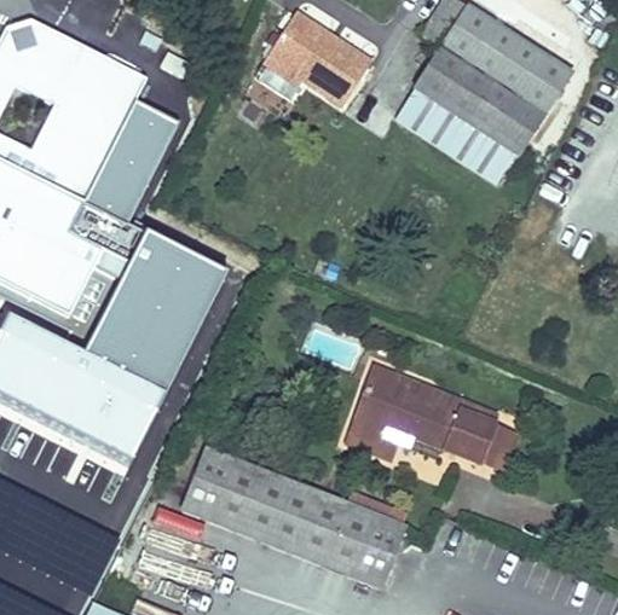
[(442,0),(420,36),(440,50),(466,9),(452,0),(442,0)]
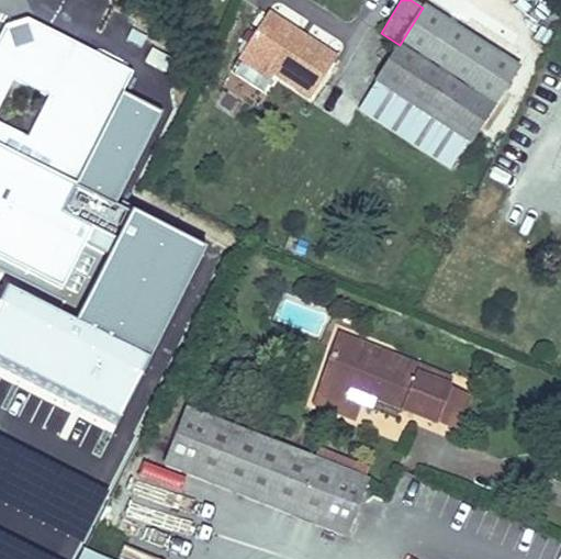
[(310,96),(338,53),(270,8),(234,64),(238,66),(242,62),(270,80),(275,73),(310,96)]
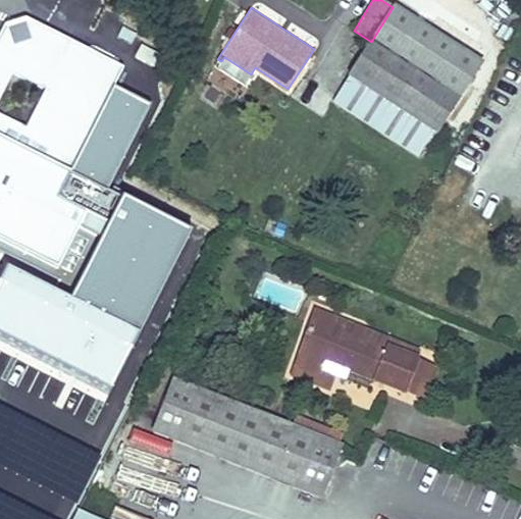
[(480,61),(393,7),(371,42),(351,74),(438,128),(480,61)]
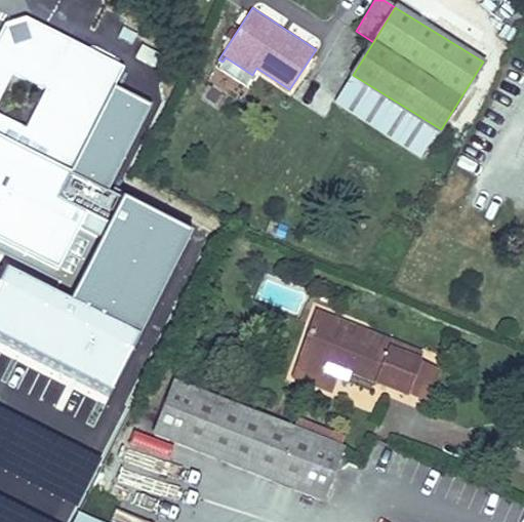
[(115,85),(125,66),(28,15),(5,24),(0,33),(0,249),(76,287),(69,302),(7,271),(0,284),(0,337),(111,393),(192,232),(108,190),(151,104),(115,85)]
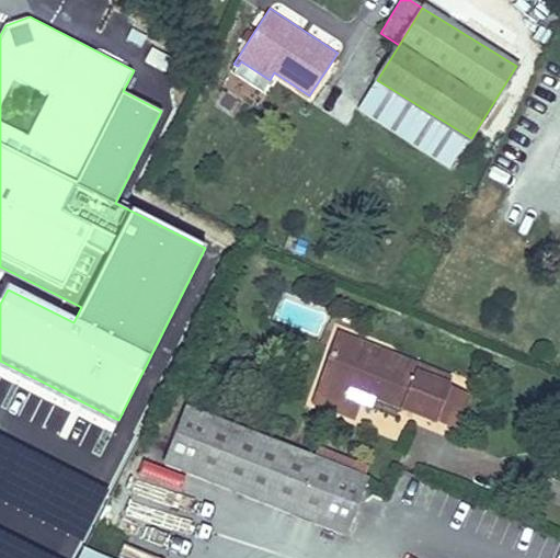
[(270,80),(241,61),(238,66),(235,71),(263,90),(270,80)]
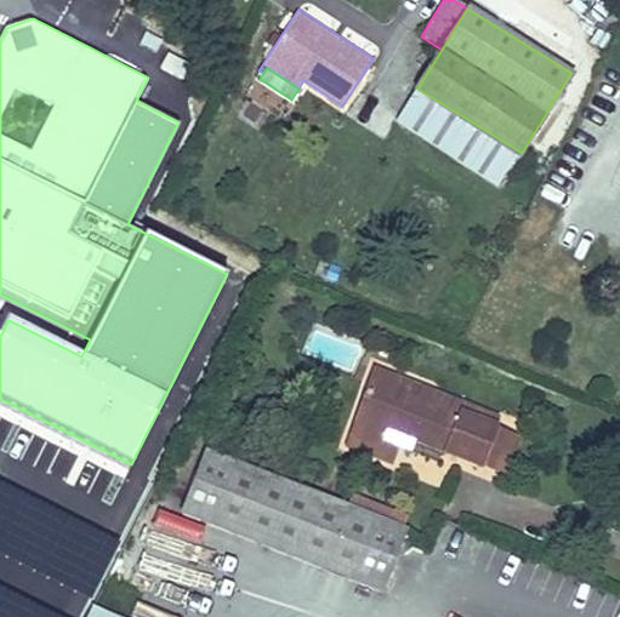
[(522,153),(417,89),(398,119),(502,183),(522,153)]
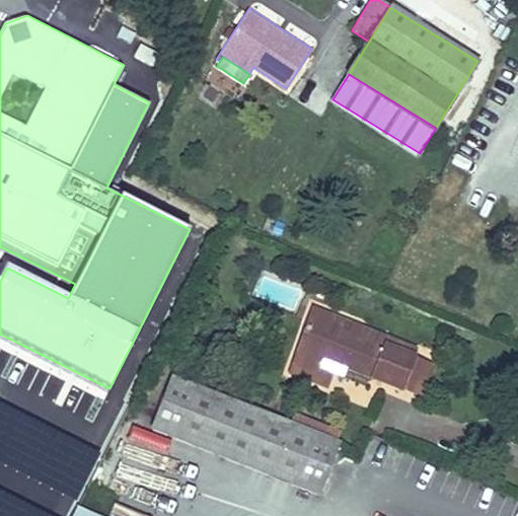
[(328,319),(346,314),(314,302),(310,313),(328,319)]
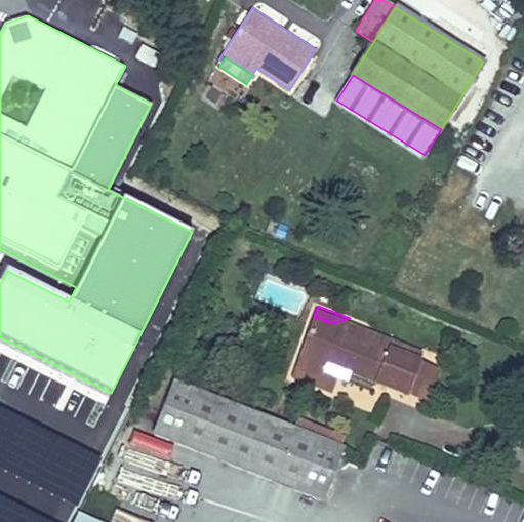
[(419,357),(424,346),(405,339),(390,347),(363,336),(367,325),(350,318),(332,323),(314,317),(292,374),(332,390),(337,376),(348,380),(350,376),(373,386),(375,380),(405,392),(419,357)]
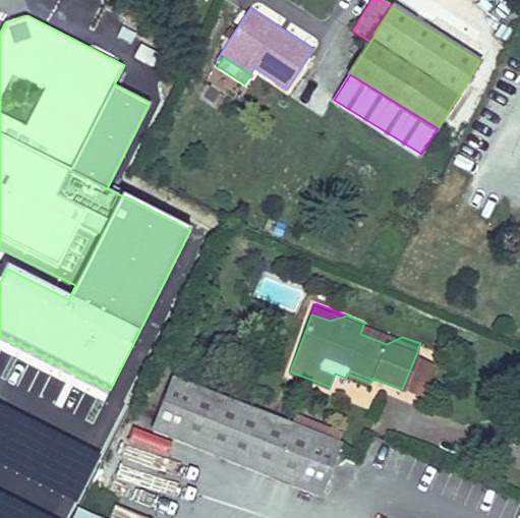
[(360,334),(387,344),(402,337),(364,323),(360,334)]
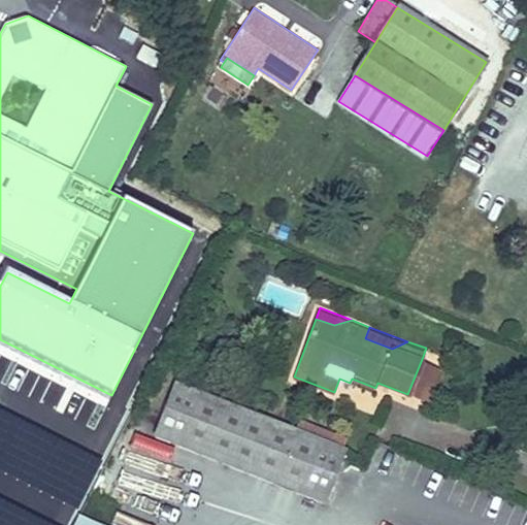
[(422,359),(407,394),(437,405),(451,370),(422,359)]
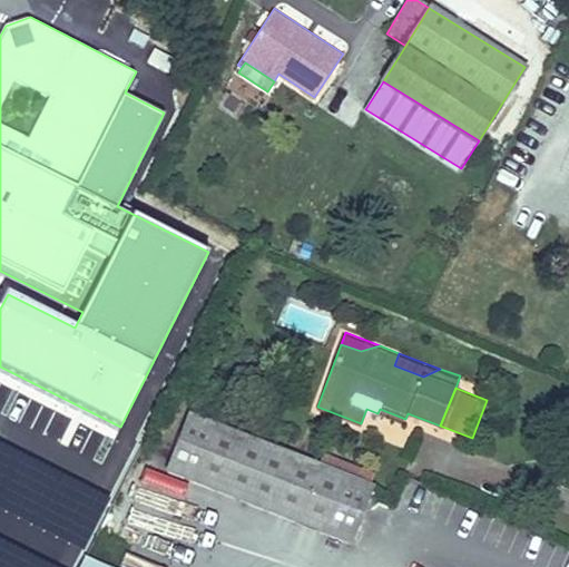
[(321,461),(188,410),(166,468),(352,539),(374,482),(370,480),(374,471),(324,452),(321,461)]
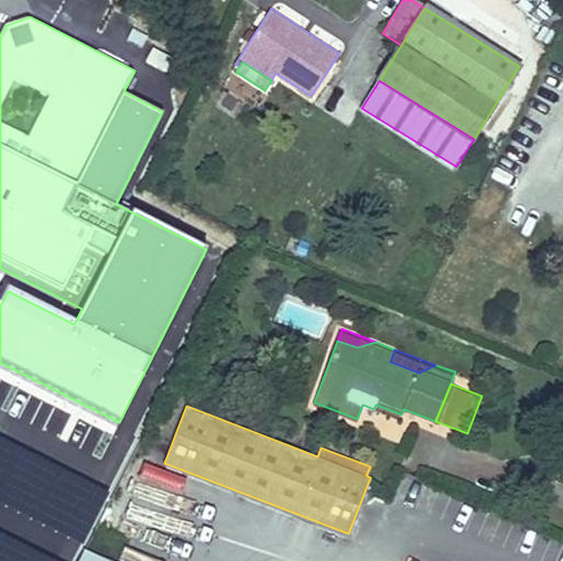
[(0,434),(0,499),(82,542),(109,489),(0,434)]
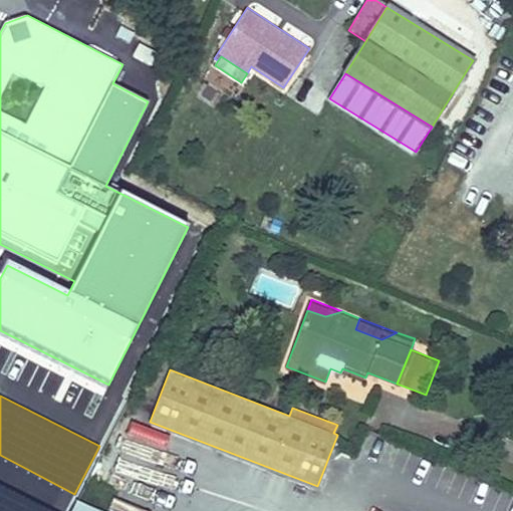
[(53,510),(0,483),(0,510),(53,510)]
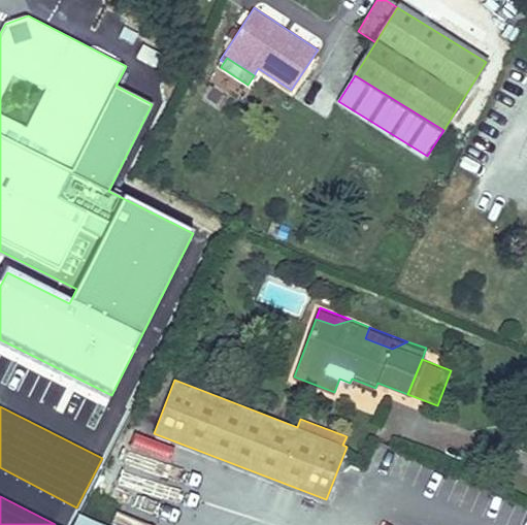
[(105,524),(78,514),(73,524),(105,524)]
